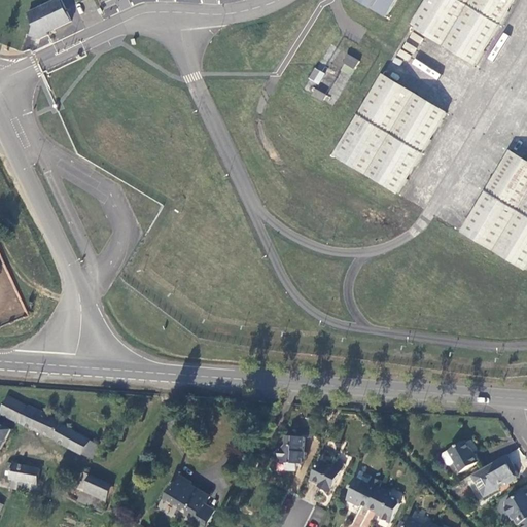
[(35,28),(32,36),(40,39),(49,35),(48,32),(47,31),(53,28),(54,30),(72,21),(62,0),(56,0),(29,13),(35,28)]
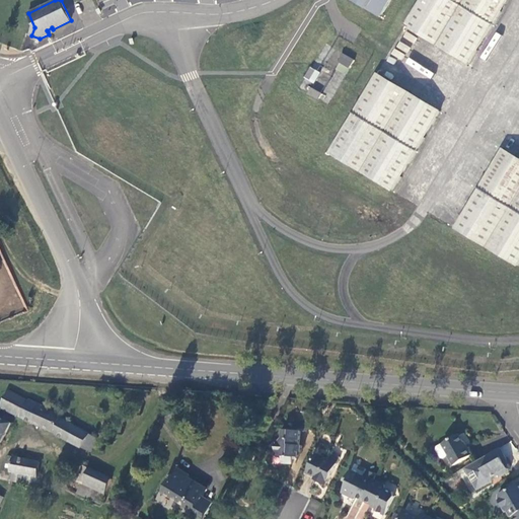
[(392,0),(351,0),(382,18),(392,0)]
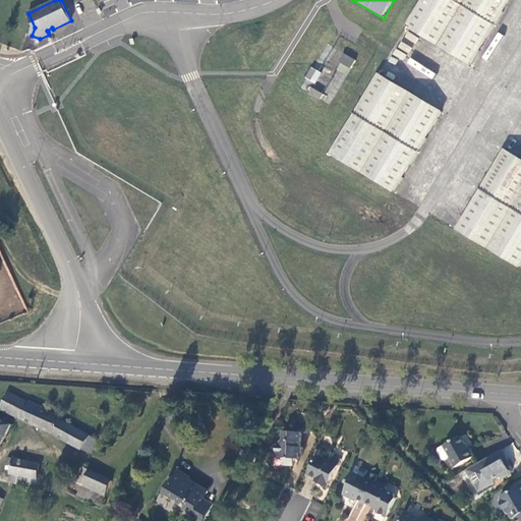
[(419,0),(404,29),(472,64),(506,0),(419,0)]
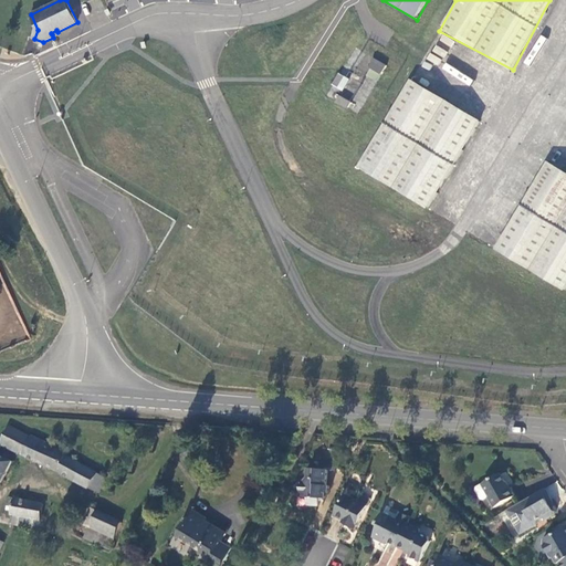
[(366,53),(356,48),(327,97),(337,103),(341,96),(366,53)]
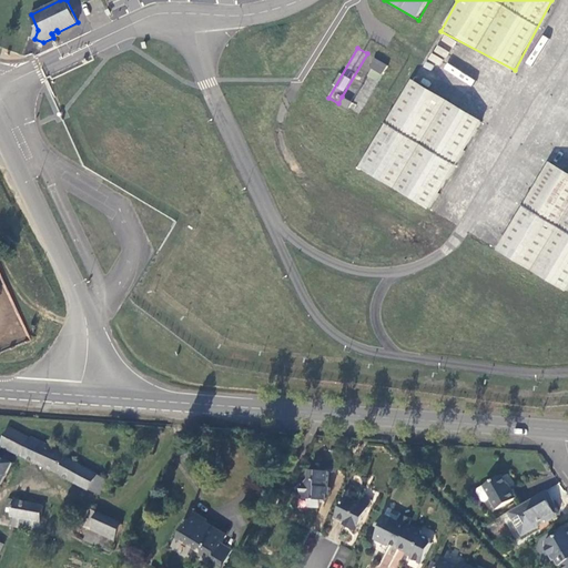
[(376,60),(371,68),(374,70),(384,75),(388,67),(376,60)]
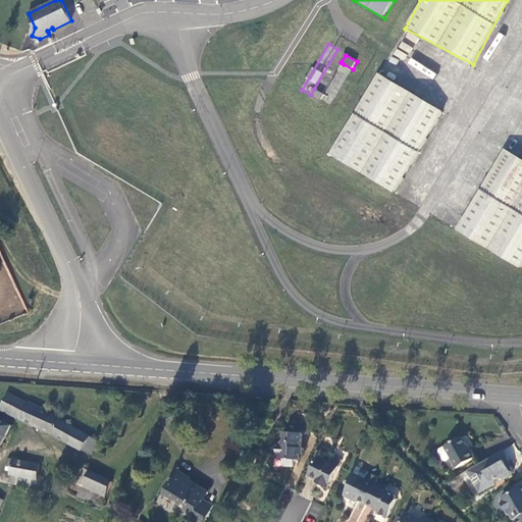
[(324,95),(321,101),(330,106),(353,69),(344,64),(324,95)]
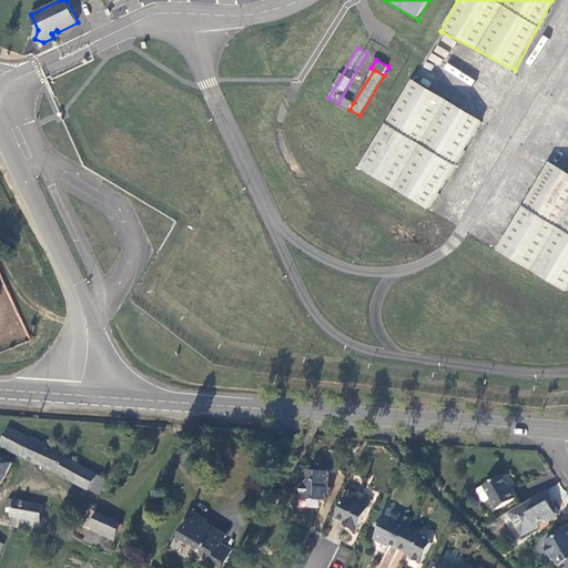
[(406,79),(357,170),(432,210),(480,119),(406,79)]
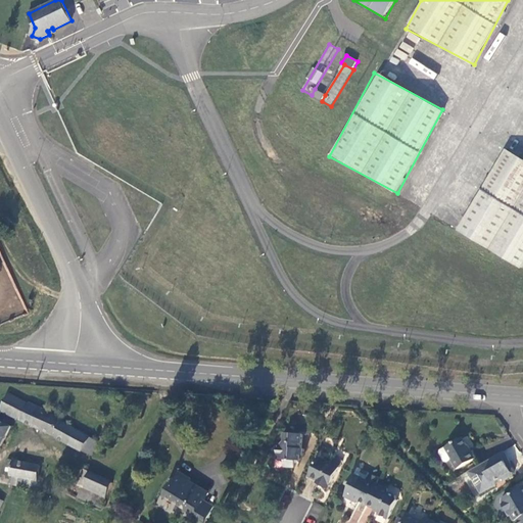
[(315,89),(312,95),(322,101),(325,95),(315,89)]
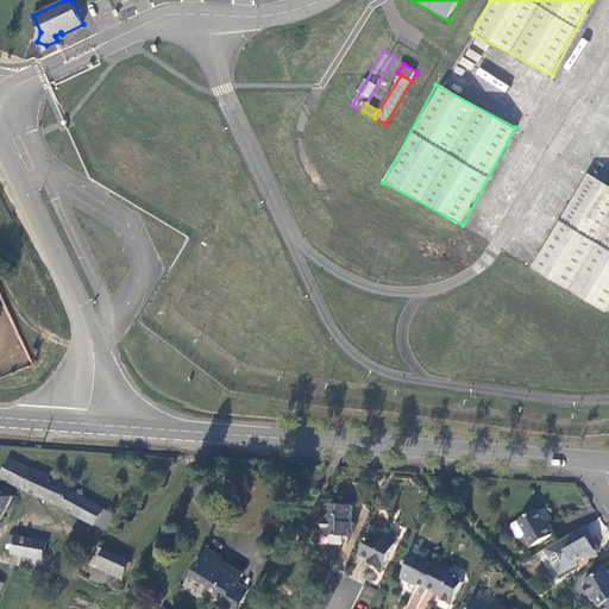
[(531,272),(608,312),(608,187),(582,174),(531,272)]
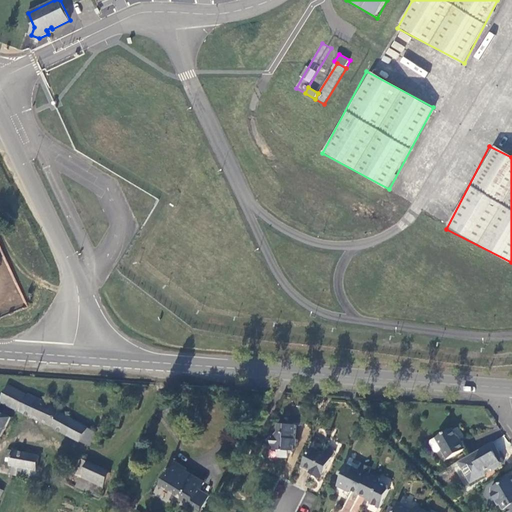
[(89,446),(96,432),(59,413),(61,410),(9,384),(0,401),(89,446)]
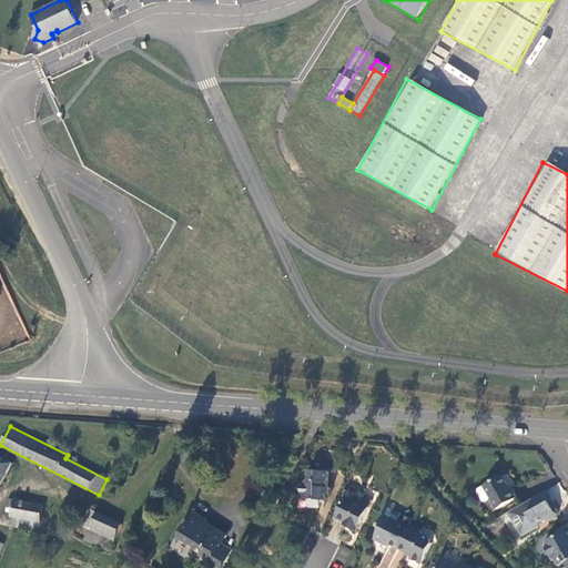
[(0,455),(0,487),(0,488),(13,463),(0,455)]
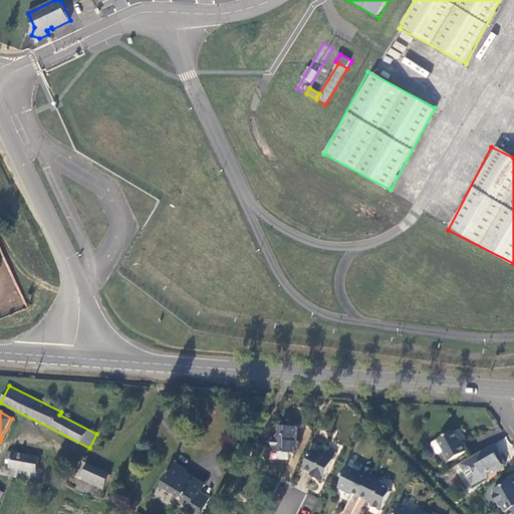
[(279,458),(289,459),(289,452),(294,452),(295,448),(297,448),(298,441),(291,440),(293,427),(281,425),(280,432),(273,438),(272,451),(280,452),(279,458)]
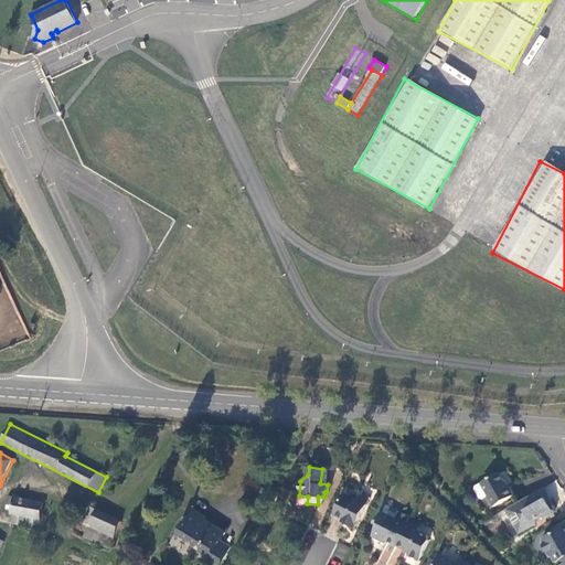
[(490,496),(488,498),(493,508),(514,496),(509,487),(508,488),(500,473),(482,483),(483,484),(490,496)]
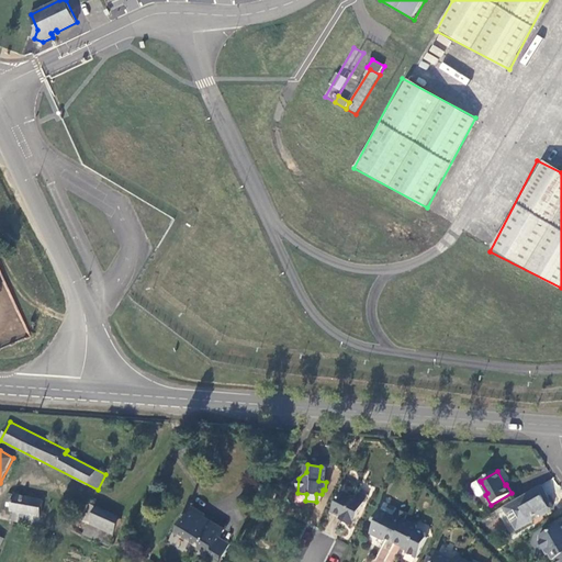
[(481,482),(475,484),(474,487),(480,495),(482,496),(487,493),(481,482)]
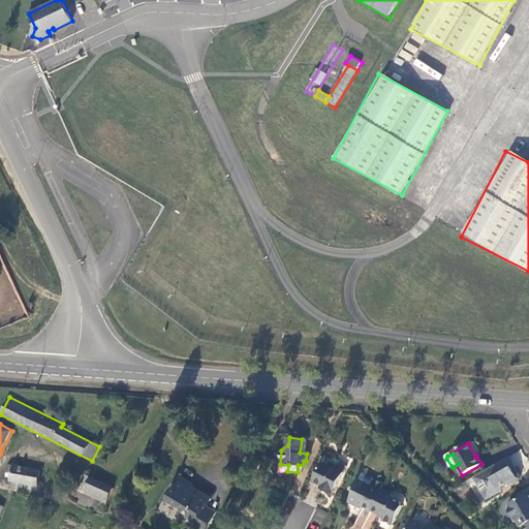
[(509,457),(473,477),(487,500),(502,492),(502,487),(506,485),(510,487),(520,481),(520,475),(509,457)]
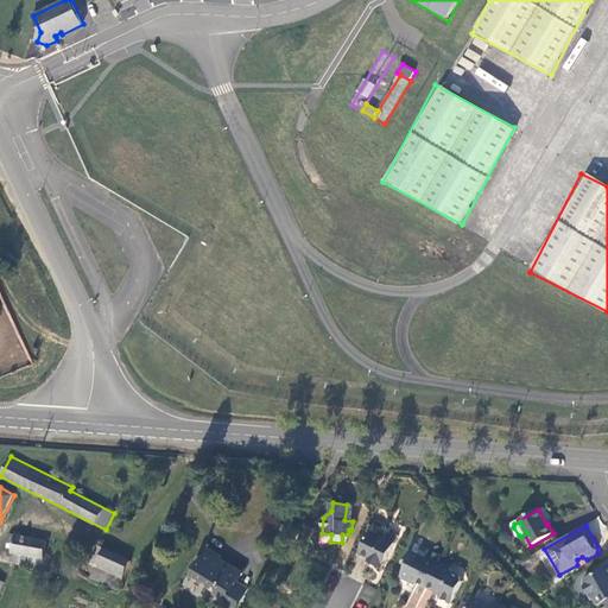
[(373,564),(382,569),(394,544),(372,532),(360,553),(375,562),(373,564)]
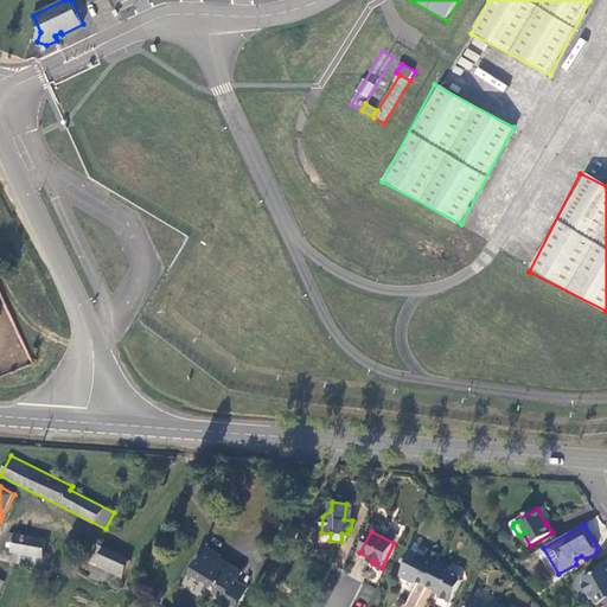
[(17,555),(44,557),(46,541),(10,535),(8,544),(14,544),(13,555),(17,555)]
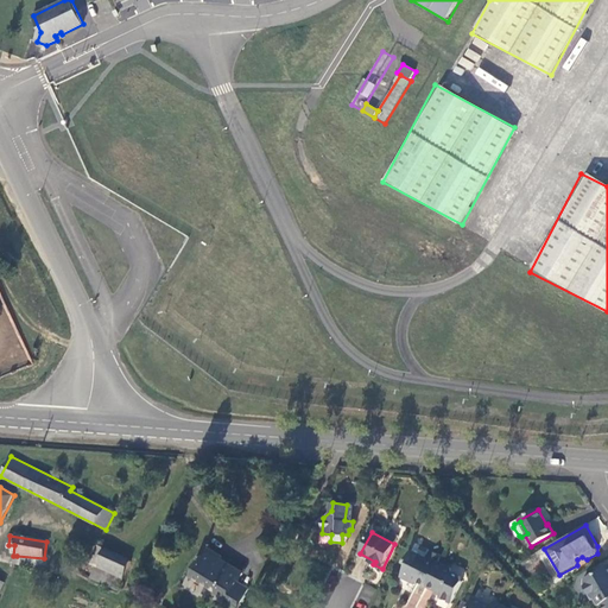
[(97,567),(125,580),(132,562),(99,546),(90,564),(97,567)]
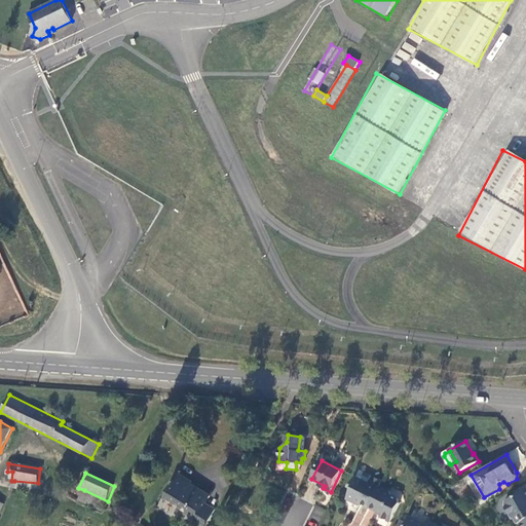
[(371,504),(380,487),(370,482),(370,483),(357,477),(350,488),(352,489),(347,499),(354,503),(359,502),(361,499),(371,504)]
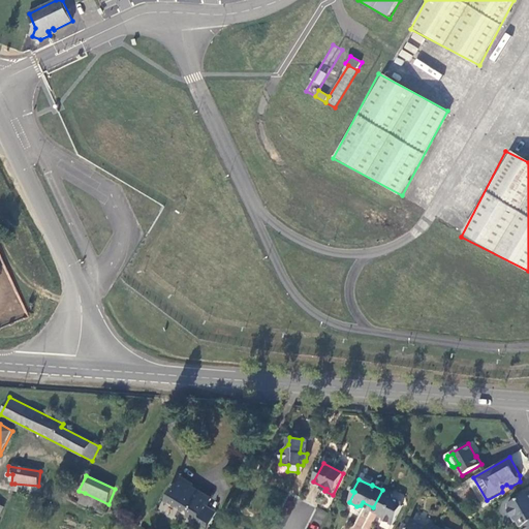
[(209,501),(178,481),(163,504),(194,525),(198,518),(208,524),(211,519),(207,516),(209,512),(204,509),(209,501)]
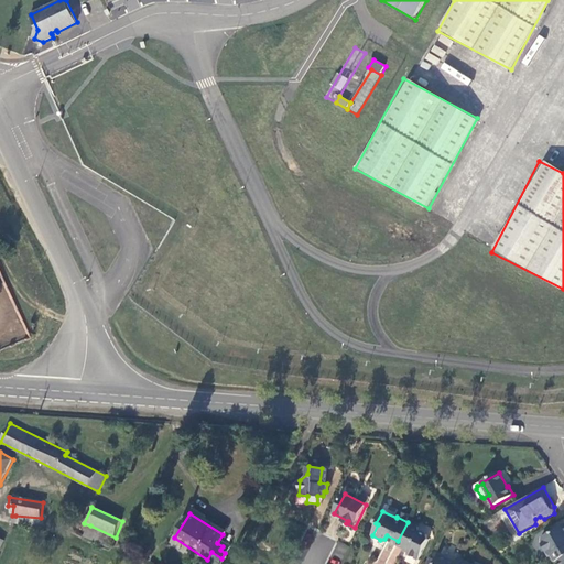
[(40,529),(41,518),(15,516),(14,525),(40,529)]
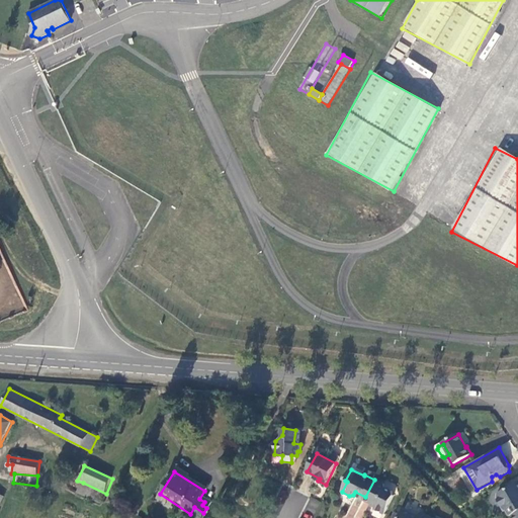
[(376,506),(385,484),(374,479),(374,480),(365,497),(364,500),(376,506)]
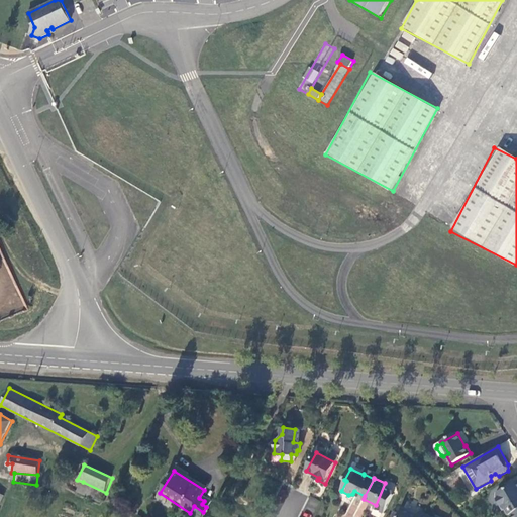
[(101,503),(106,493),(83,482),(78,493),(101,503)]
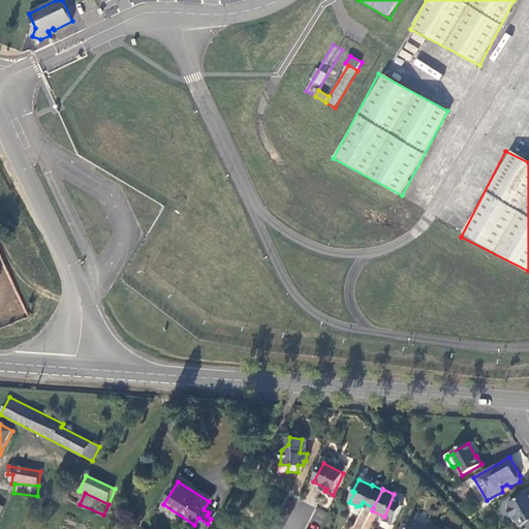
[(394,494),(384,517),(383,520),(393,525),(403,506),(401,501),(395,498),(394,494)]
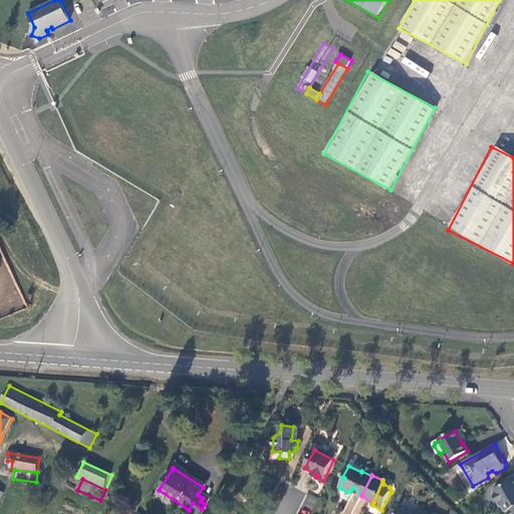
[(504,506),(507,512),(509,511),(513,508),(513,480),(495,490),(494,493),(502,507),(504,506)]
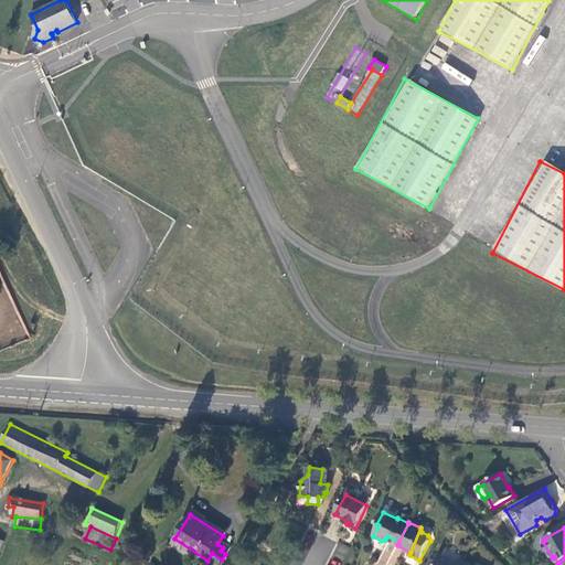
[(458,563),(441,554),(436,564),(467,564),(469,563),(460,558),(458,563)]
